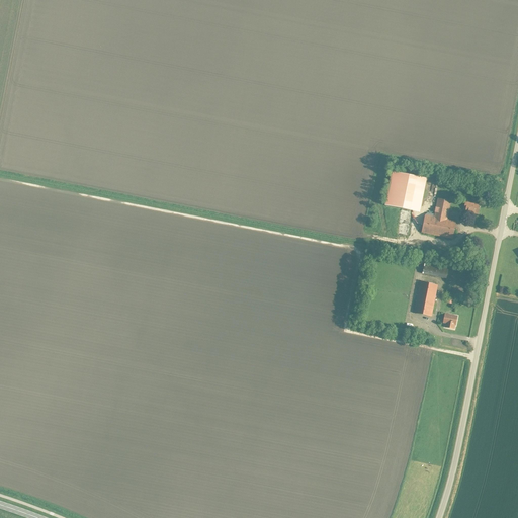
[(392,172),(384,205),(410,210),(417,177),(392,172)]
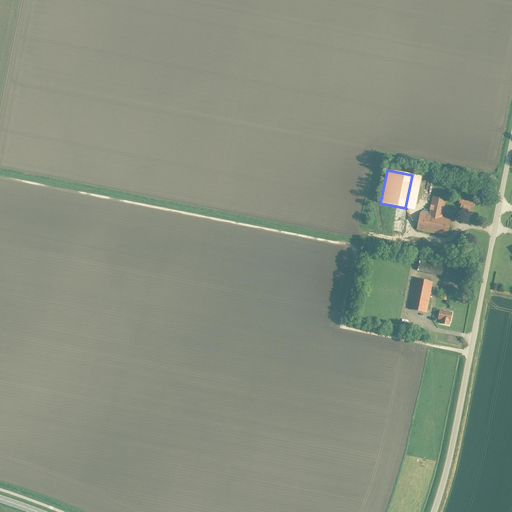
[(461,199),(465,200),(465,204),(473,206),(476,193),(467,192),(467,193),(462,192),(461,199)]
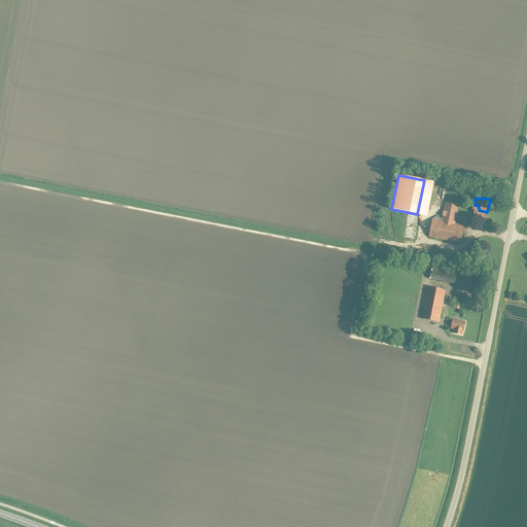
[(460,243),(464,224),(455,223),(458,205),(446,202),(442,220),(432,218),(429,237),(460,243)]
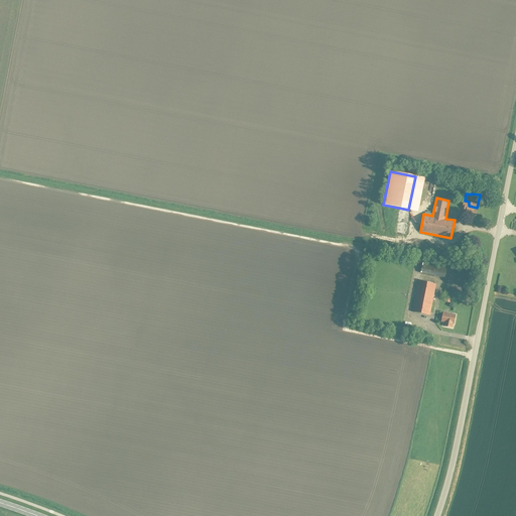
[(429,314),(435,284),(418,280),(412,311),(429,314)]
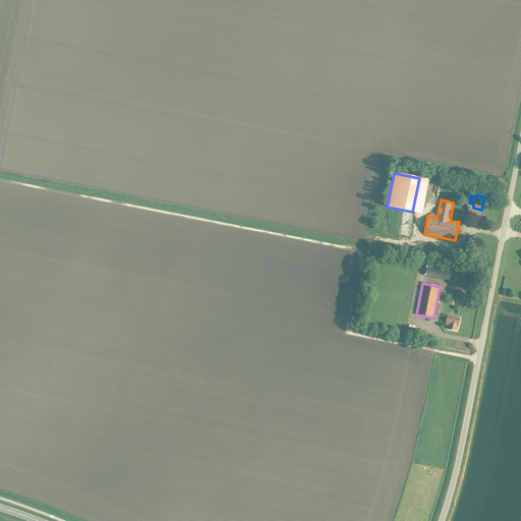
[(448,315),(446,325),(448,325),(448,329),(457,331),(457,327),(458,327),(460,317),(448,315)]
